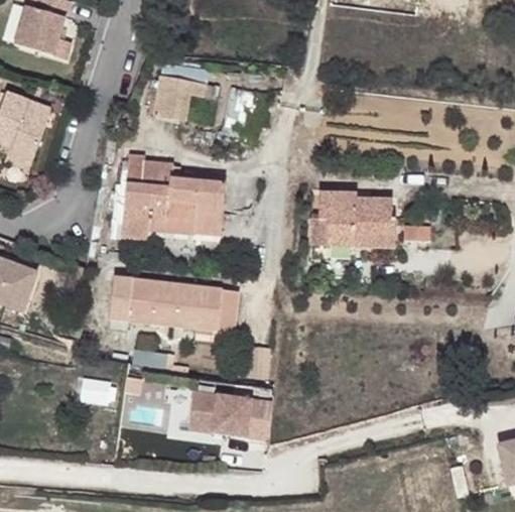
[(36,0),(34,6),(30,5),(26,3),(14,41),(67,56),(72,40),(58,36),(69,0),(36,0)]
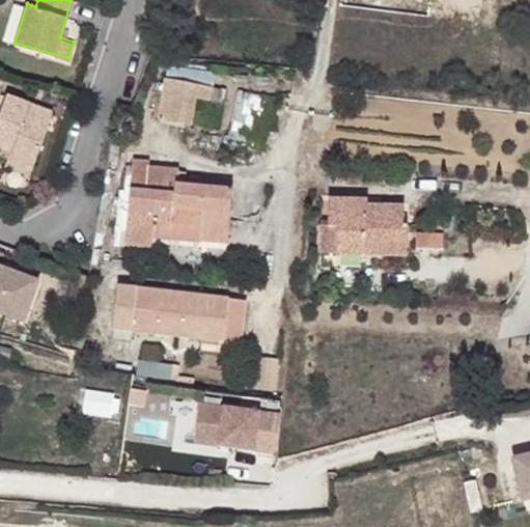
[(78,37),(82,20),(67,17),(63,34),(78,37)]
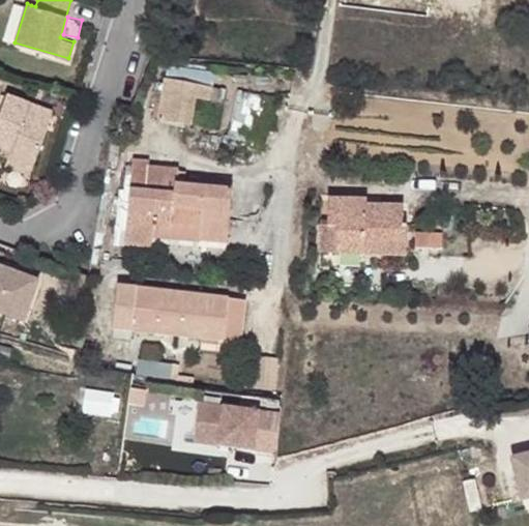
[(211,83),(166,75),(163,89),(151,87),(149,96),(156,97),(152,115),(184,120),(188,92),(209,96),(211,83)]
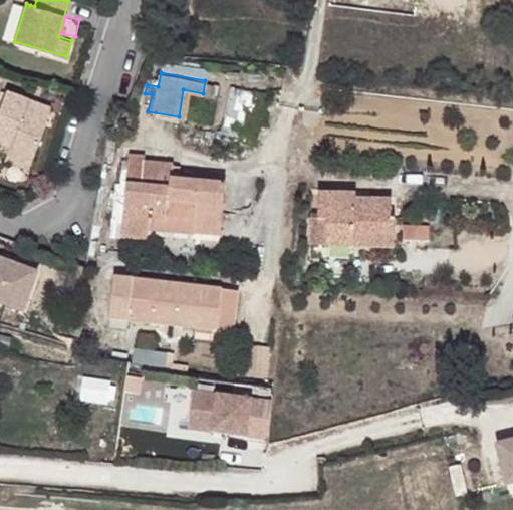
[(51,105),(28,97),(6,89),(0,105),(0,140),(9,144),(7,149),(32,158),(51,105)]
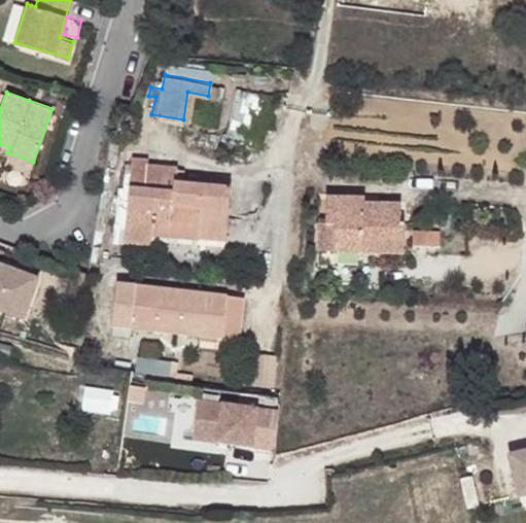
[(33,162),(7,152),(4,162),(30,171),(33,162)]
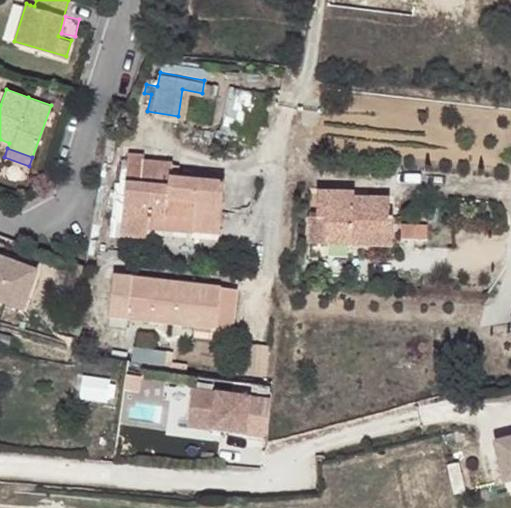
[(171,160),(142,158),(142,152),(127,151),(120,232),(145,235),(146,223),(148,213),(193,217),(192,228),(218,230),(223,179),(171,175),(171,160)]
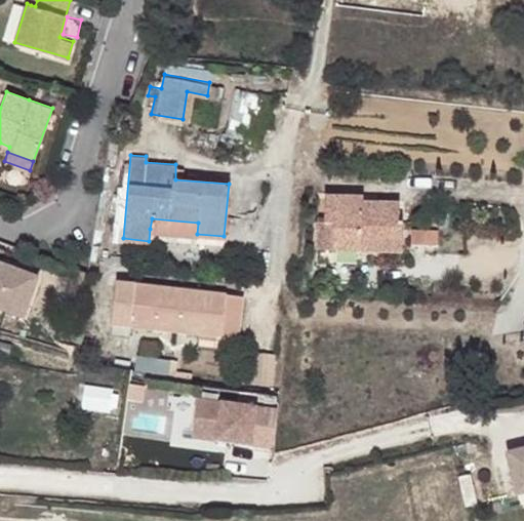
[(398,200),(363,199),(363,195),(324,194),(324,218),(324,221),(333,221),(332,246),(401,247),(401,218),(398,218),(398,200)]
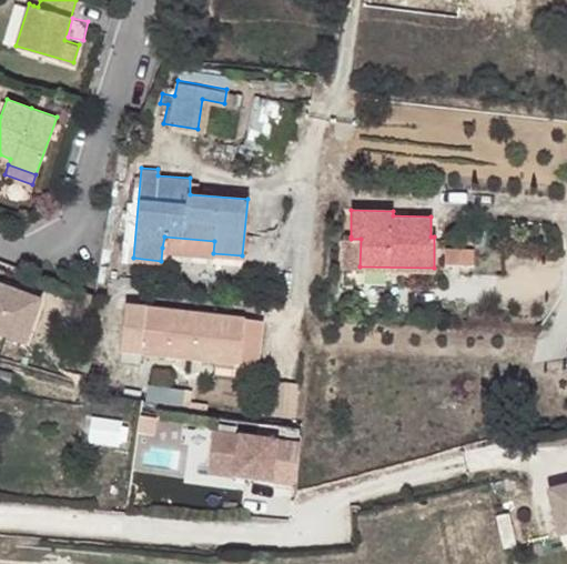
[(214,241),(164,237),(162,248),(213,253),(214,241)]
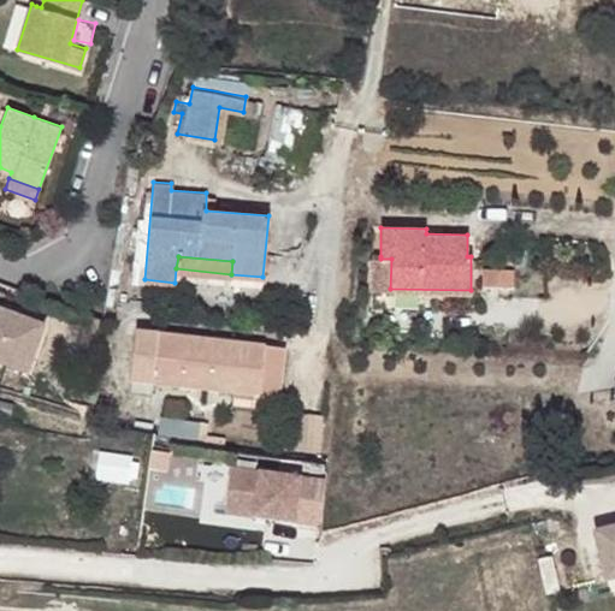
[(390,289),(391,259),(380,259),(380,256),(371,256),(370,288),(390,289)]
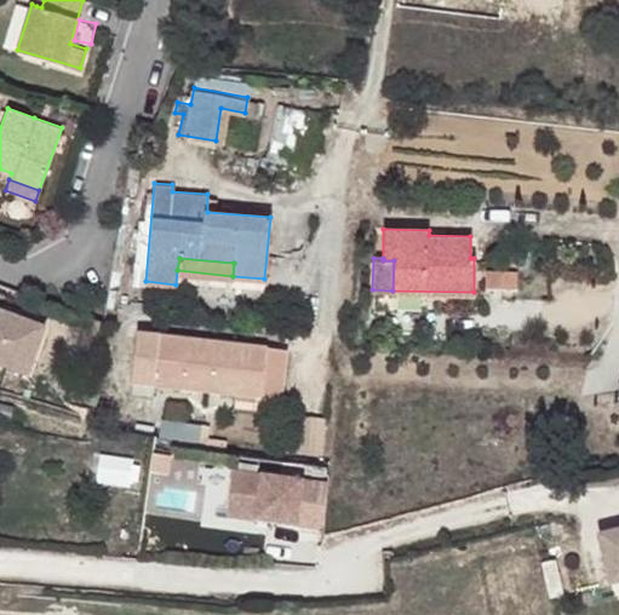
[(520,286),(519,266),(486,266),(486,287),(520,286)]
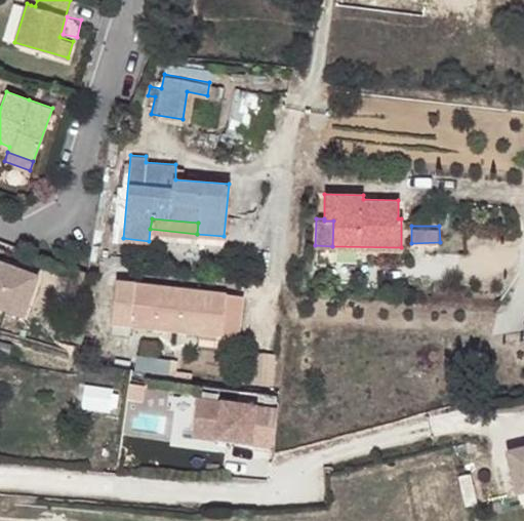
[(38,274),(0,259),(0,305),(23,314),(38,274)]
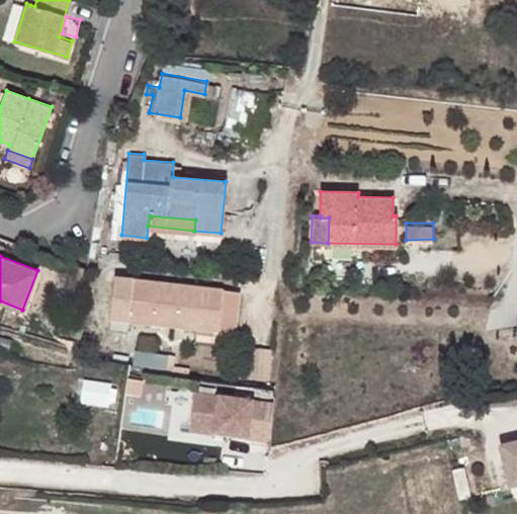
[(223,288),(114,276),(109,317),(218,329),(223,288)]
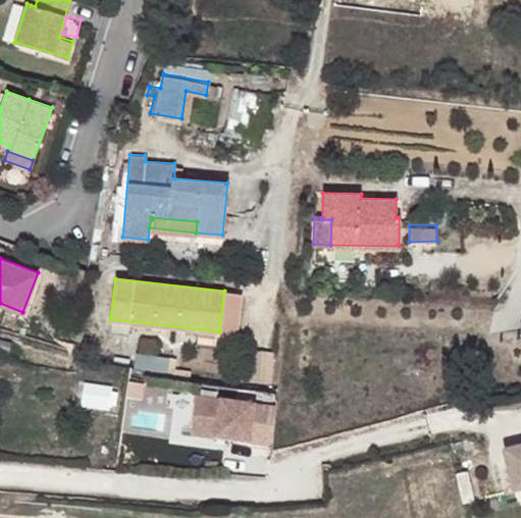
[(273,377),(275,349),(253,347),(250,375),(273,377)]
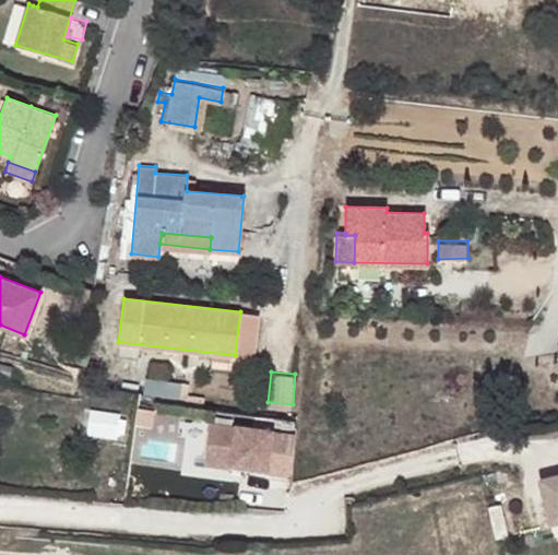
[(93,406),(87,427),(113,433),(117,413),(93,406)]
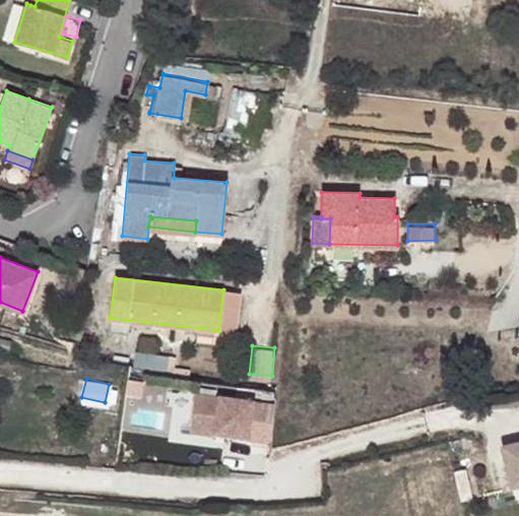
[(198,391),(192,430),(252,440),(258,401),(198,391)]
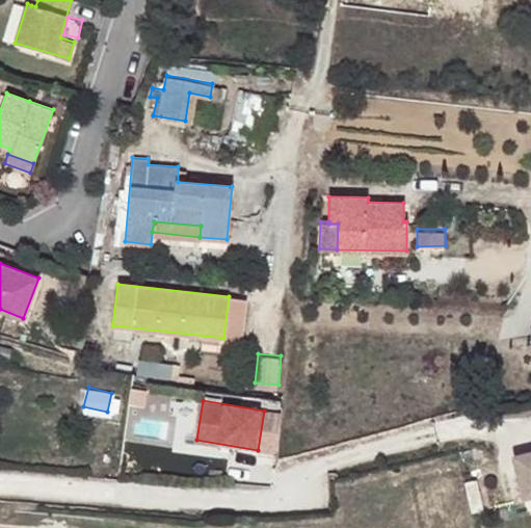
[(530,449),(515,451),(520,493),(530,492),(530,449)]
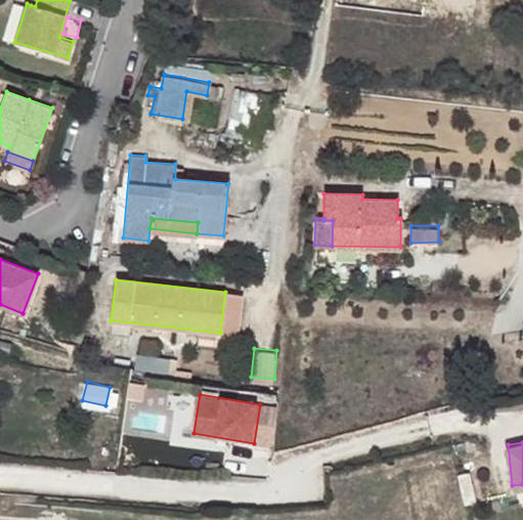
All buildings are outlined.
